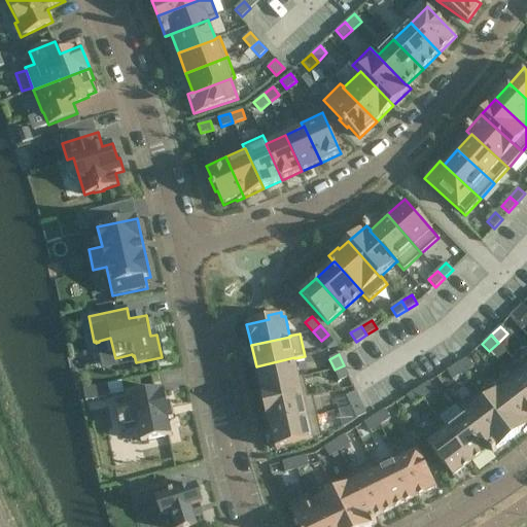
[(526,355),(515,365),(521,373),(526,380),(526,355)]
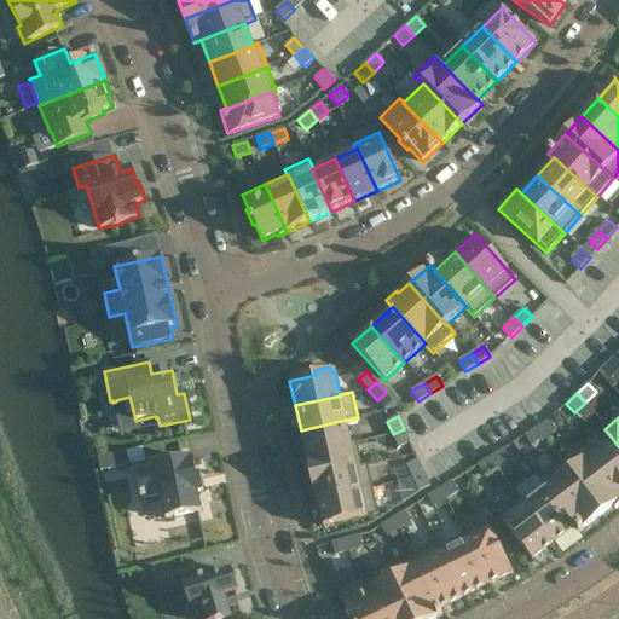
[(351,443),(346,421),(346,420),(301,431),(306,453),(351,444),(351,443)]
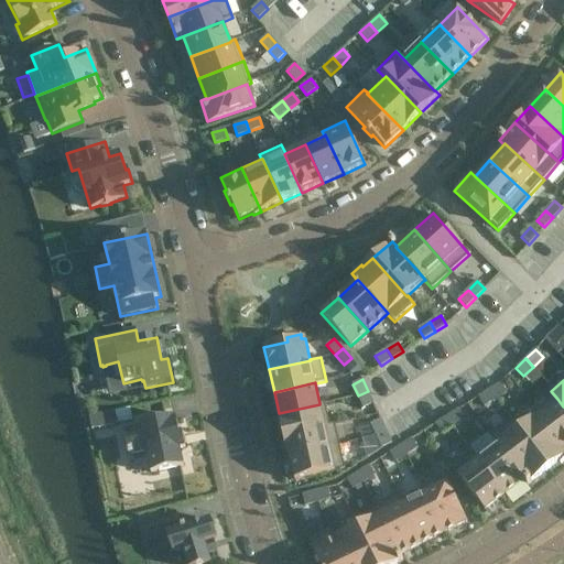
[(495,400),(507,392),(500,383),(489,390),(495,400)]
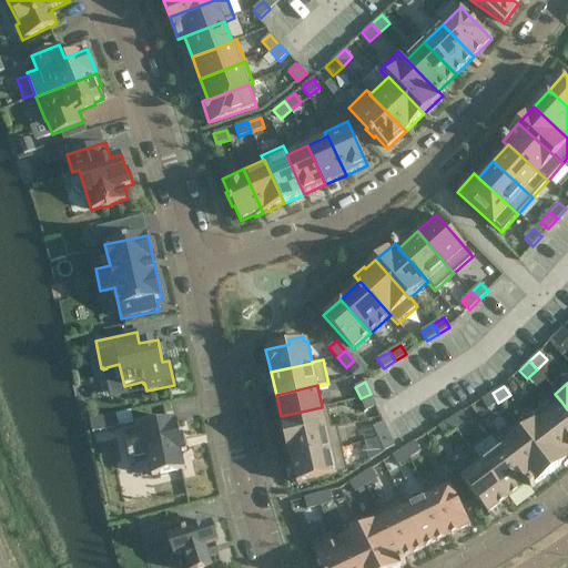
[(487,409),(498,403),(493,393),(482,401),(487,409)]
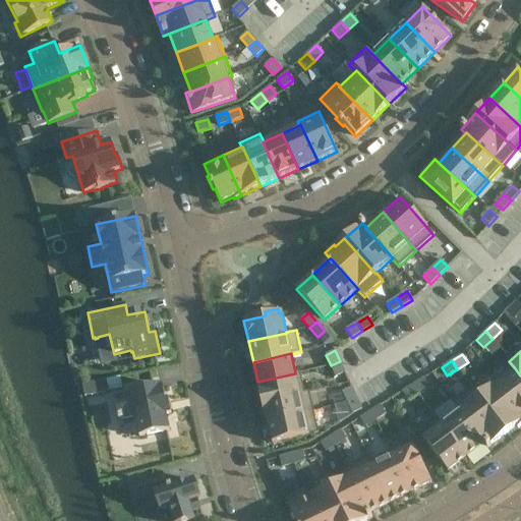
[(345,372),(340,361),(331,365),(336,377),(345,372)]
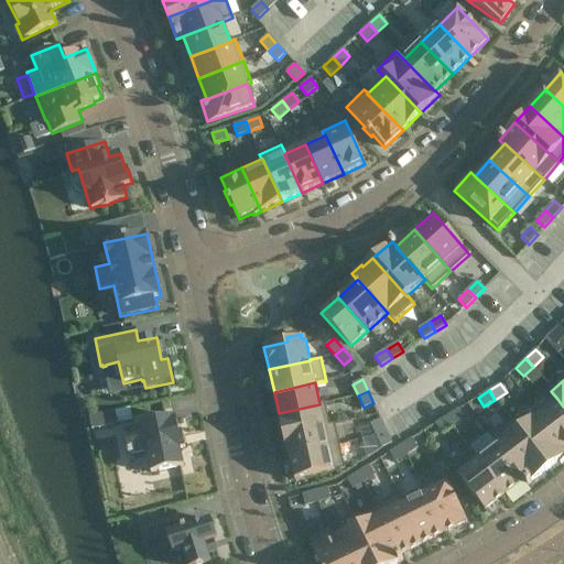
[(563,407),(557,399),(538,414),(563,447),(563,407)]
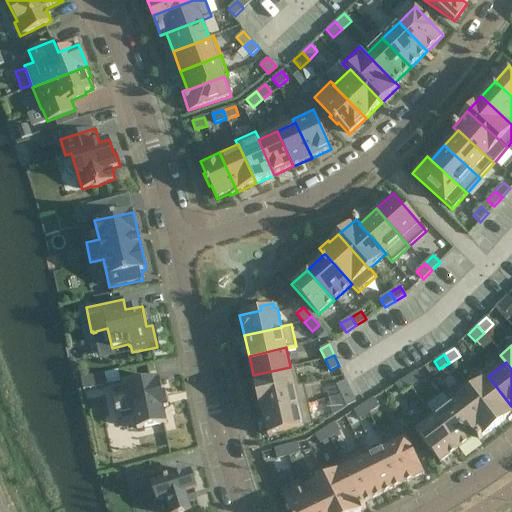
[(295,365),(290,366),(290,367),(253,375),(258,395),(299,386),(299,385),(295,365)]
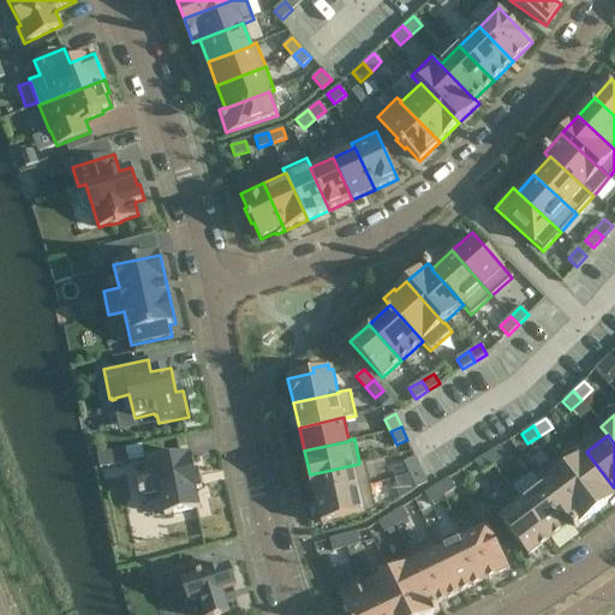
[(506,458),(500,447),(487,454),(494,465),(506,458)]
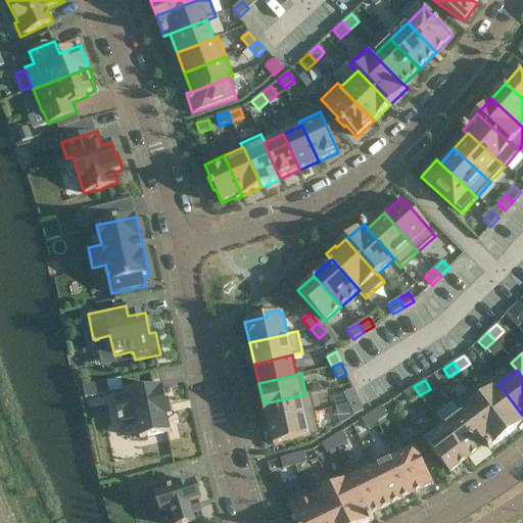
[(109,393),(106,381),(83,386),(85,398),(109,393)]
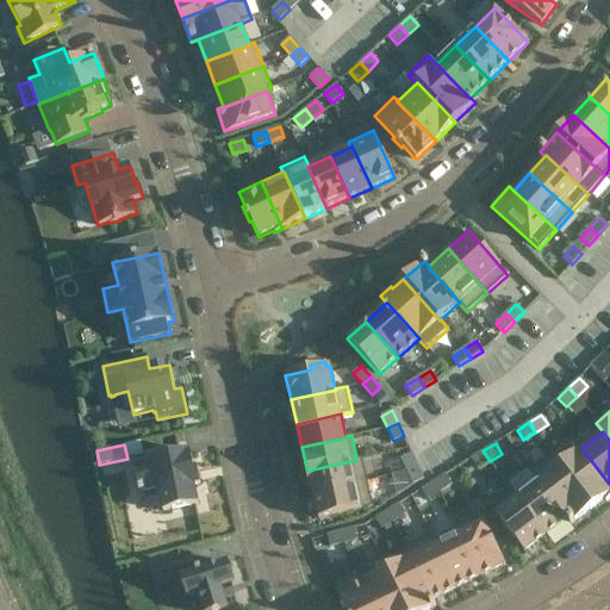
[(609,484),(582,448),(561,464),(560,464),(593,508),(604,499),(607,502),(609,498),(609,484)]
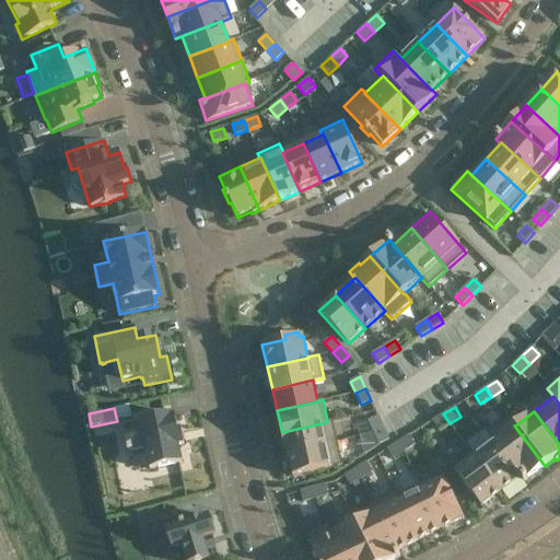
[(140,424),(124,429),(128,452),(146,448),(150,469),(182,463),(178,445),(184,444),(181,430),(178,431),(175,417),(173,417),(172,413),(140,420),(140,424)]
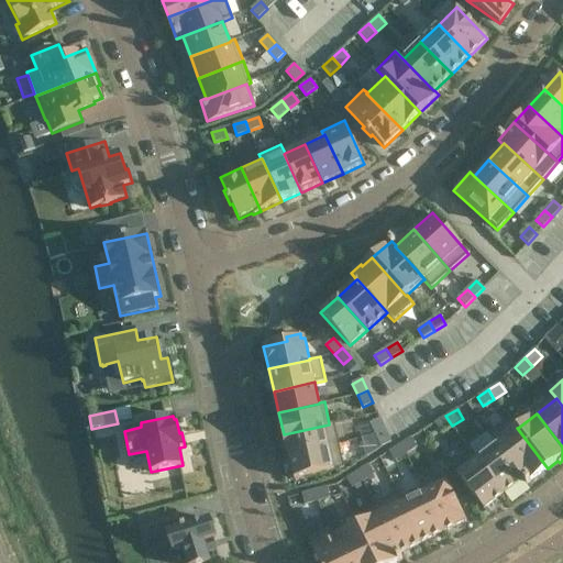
[(452,426),(445,416),(434,423),(441,432),(452,426)]
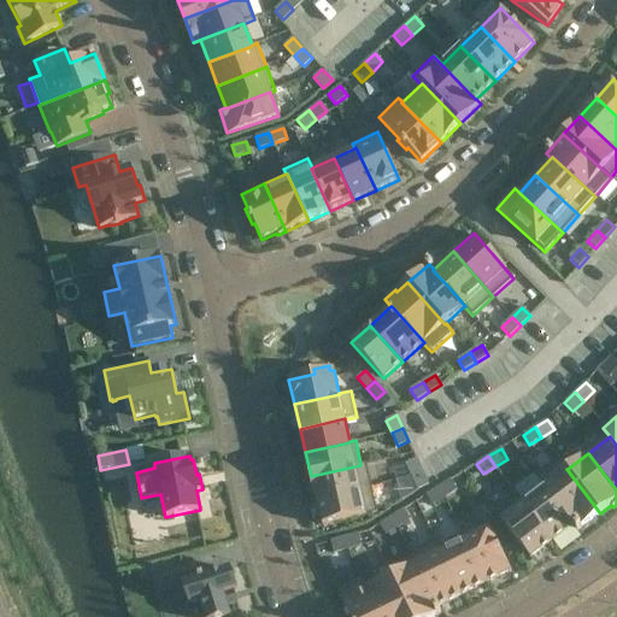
[(423,471),(417,458),(406,464),(412,477),(423,471)]
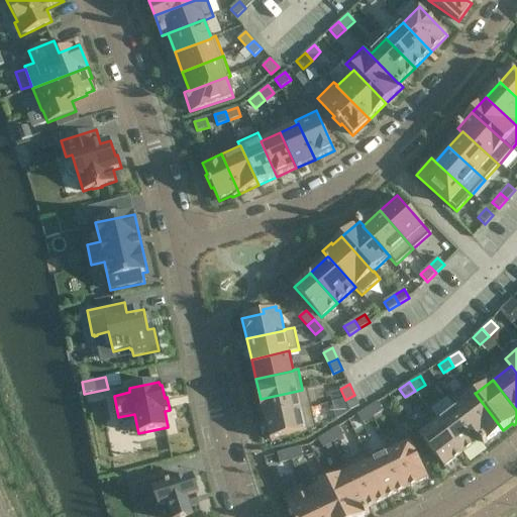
[(503,430),(475,393),(476,393),(470,385),(449,400),(455,408),(456,407),(477,433),(481,440),(480,440),(484,444),(503,430)]
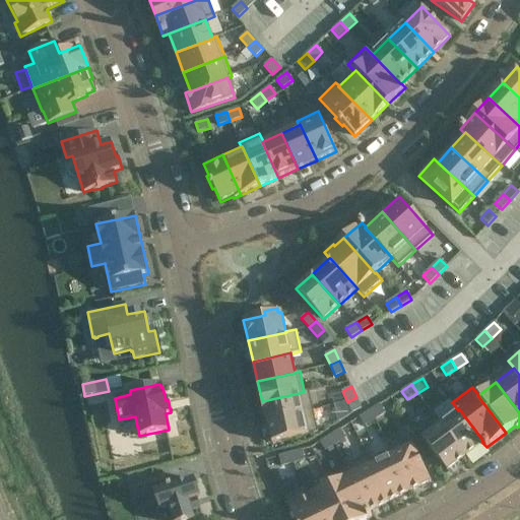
[(309,390),(304,391),(304,392),(262,401),(267,421),(313,410),(309,390)]
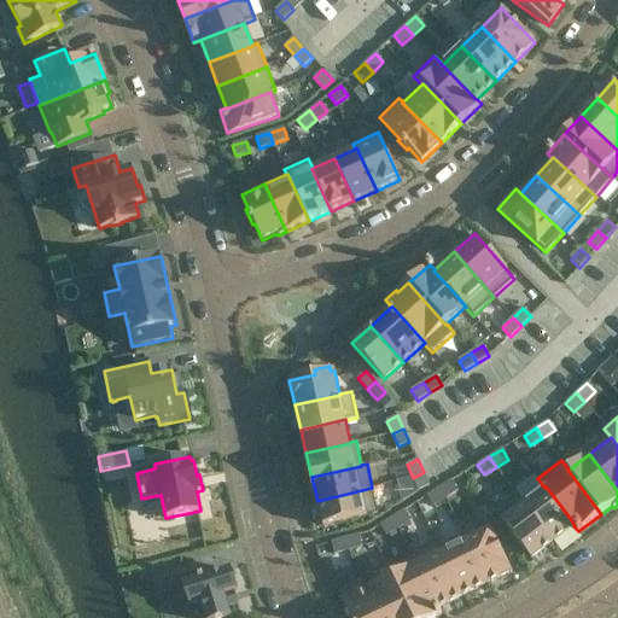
[(430,485),(424,472),(413,478),(419,490),(430,485)]
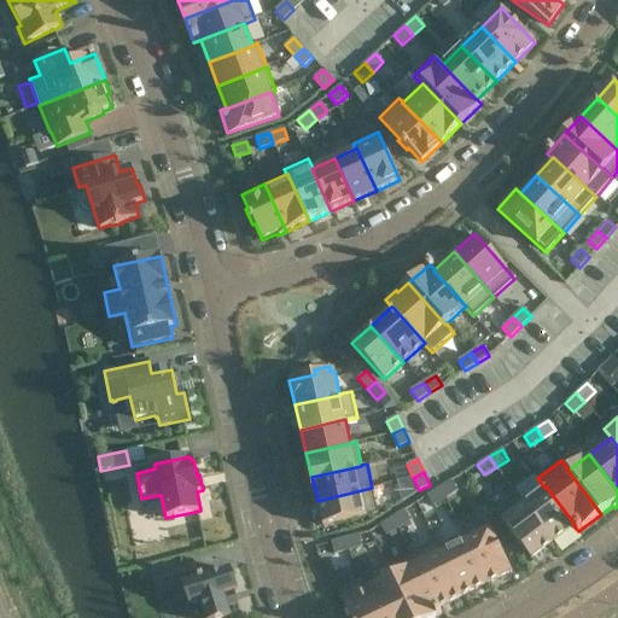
[(458,491),(452,481),(439,489),(445,499),(458,491)]
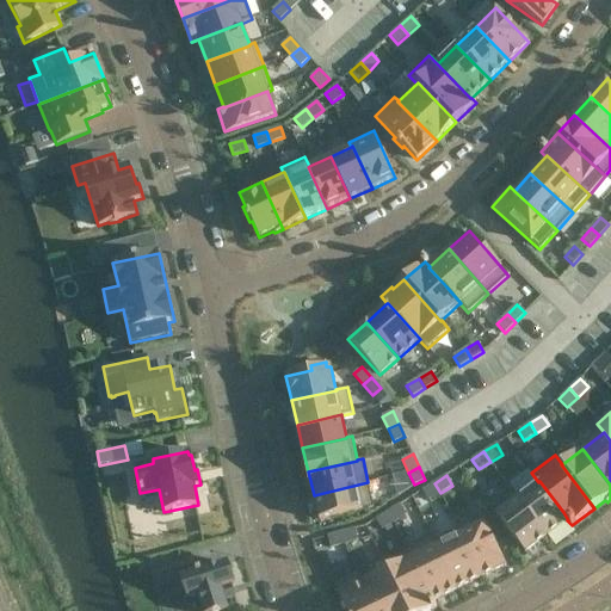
[(539,481),(538,482),(517,498),(547,536),(567,520),(568,520),(563,512),(539,481)]
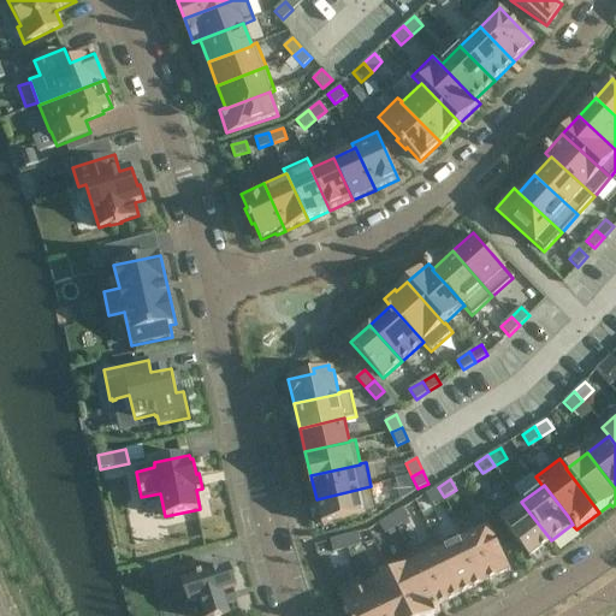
[(377,513),(371,486),(317,499),(321,525),(377,513)]
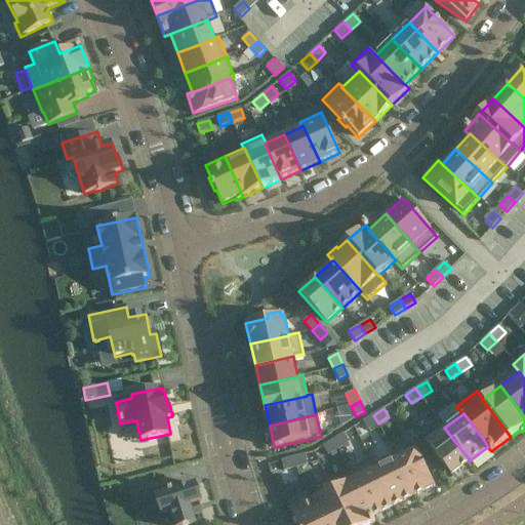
[(378,423),(373,415),(363,421),(368,430),(378,423)]
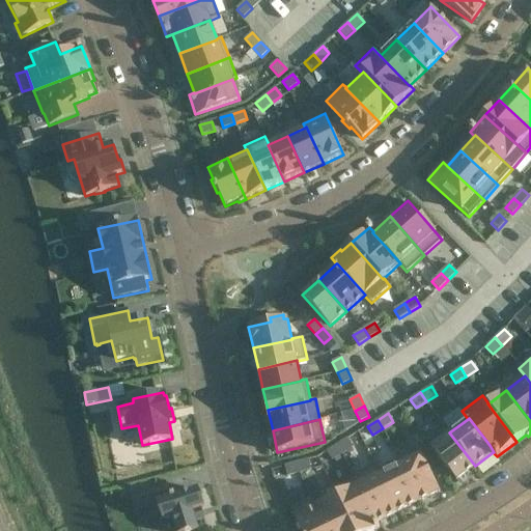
[(475,466),(449,432),(432,446),(431,447),(446,467),(452,474),(456,480),(475,466)]
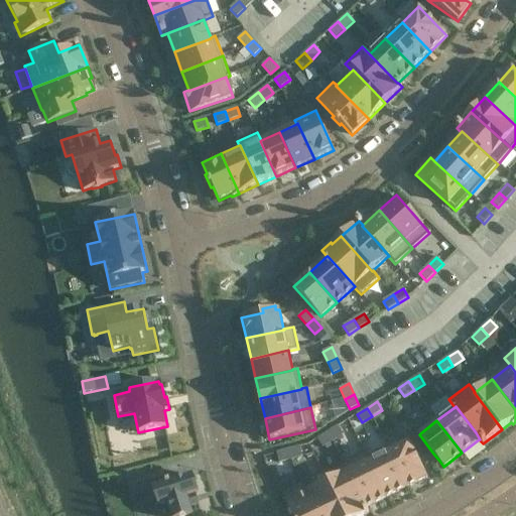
[(338,426),(328,432),(333,440),(343,434),(338,426)]
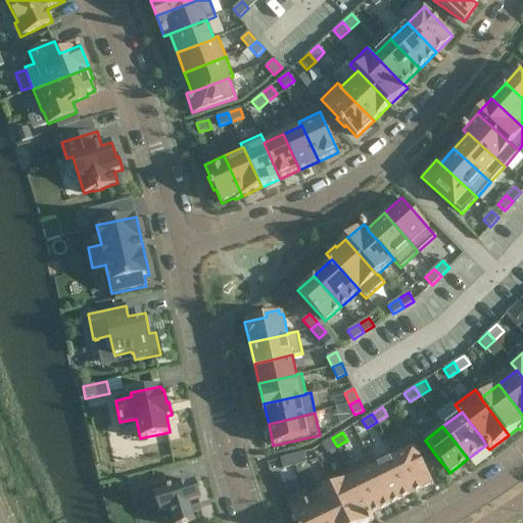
[(327,454),(337,446),(332,438),(322,444),(327,454)]
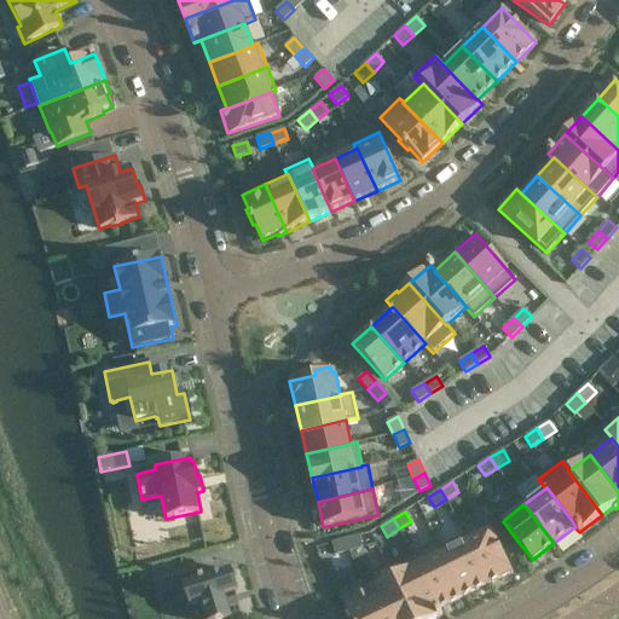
[(489,524),(464,536),(487,585),(513,573),(489,524)]
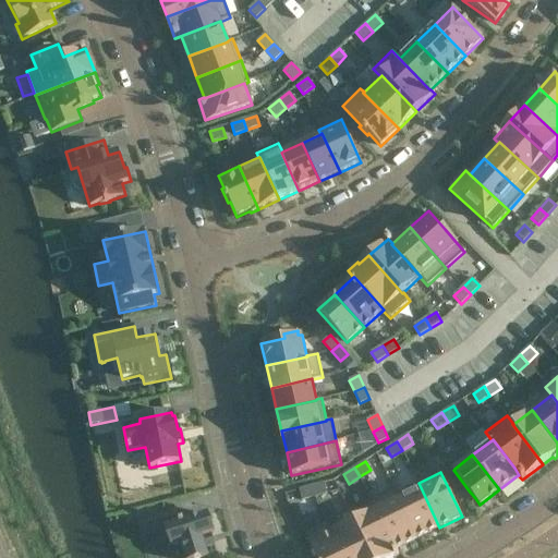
[(327,494),(324,483),(312,486),(314,497),(327,494)]
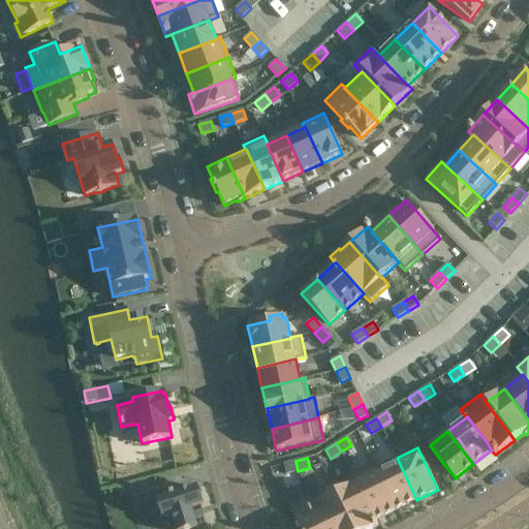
[(416,500),(397,458),(376,468),(375,468),(396,510),(416,500)]
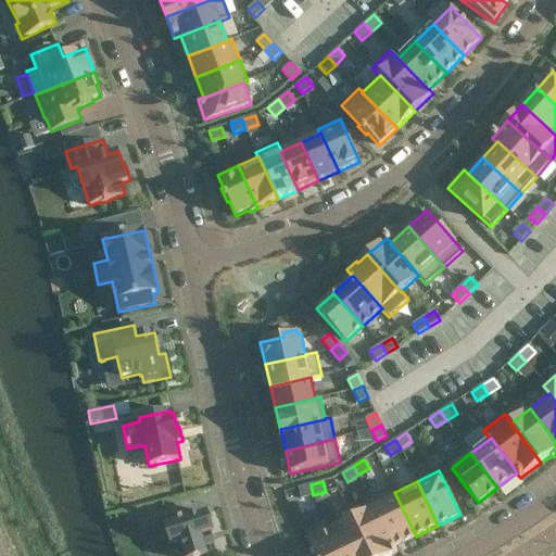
[(313,495),(311,484),(298,488),(301,498),(313,495)]
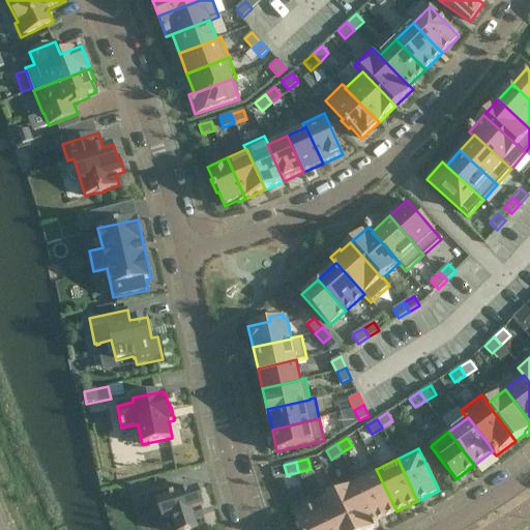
[(376,469),(377,469),(375,464),(352,475),(354,479),(355,479),(375,522),(376,521),(396,511),(376,469)]
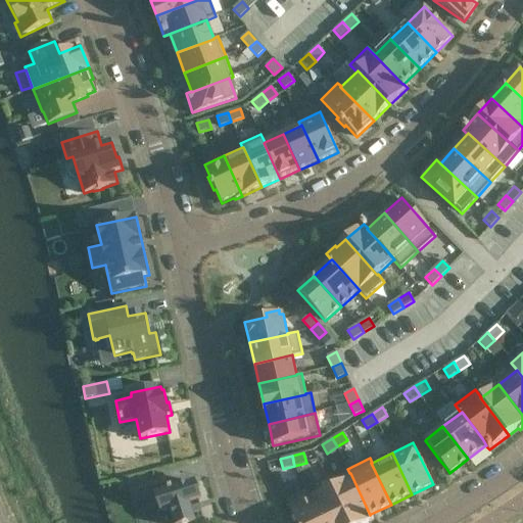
[(350,473),(349,473),(328,483),(330,488),(331,487),(348,522),(366,522),(374,519),(371,514),(370,515),(350,473)]
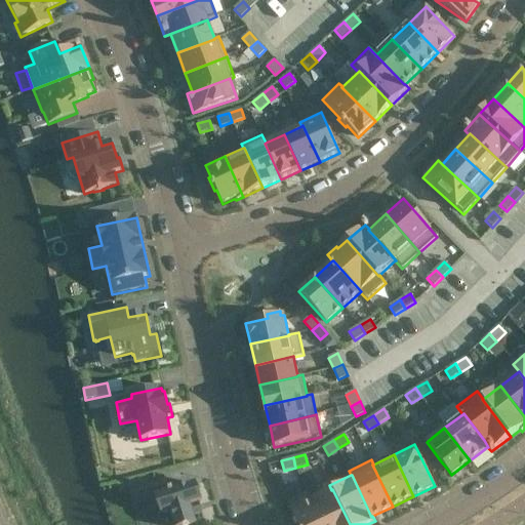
[(165,479),(139,487),(144,501),(155,497),(161,515),(170,512),(174,524),(189,524),(196,523),(194,515),(202,513),(199,502),(200,501),(195,484),(177,490),(177,488),(169,491),(165,479)]
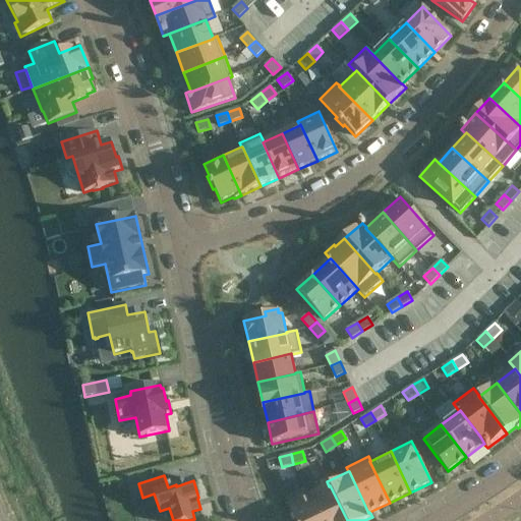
[(347,520),(330,485),(329,486),(310,496),(309,496),(321,520),(347,520)]
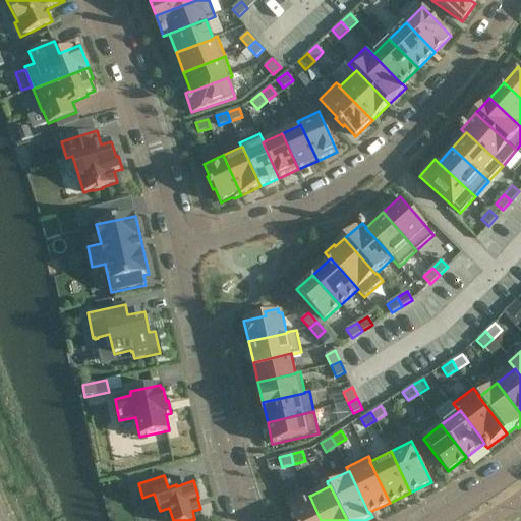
[(321,520),(309,496),(310,496),(305,486),(284,497),(295,520),(321,520)]
